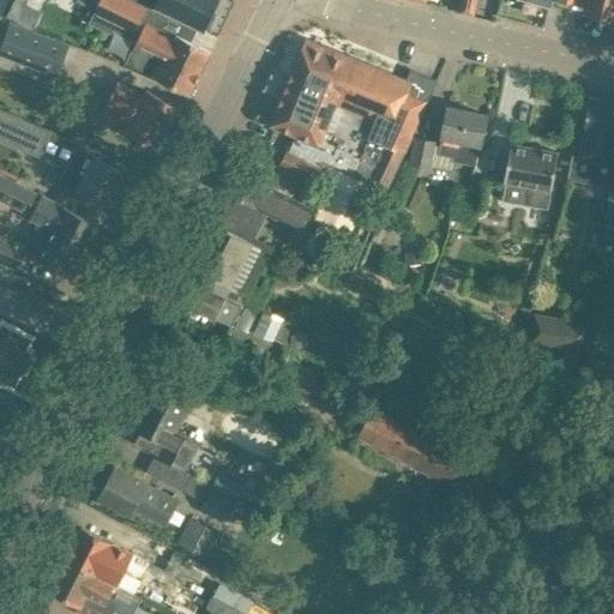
[(12,0),(6,16),(32,29),(41,12),(24,4),(25,0),(12,0)]
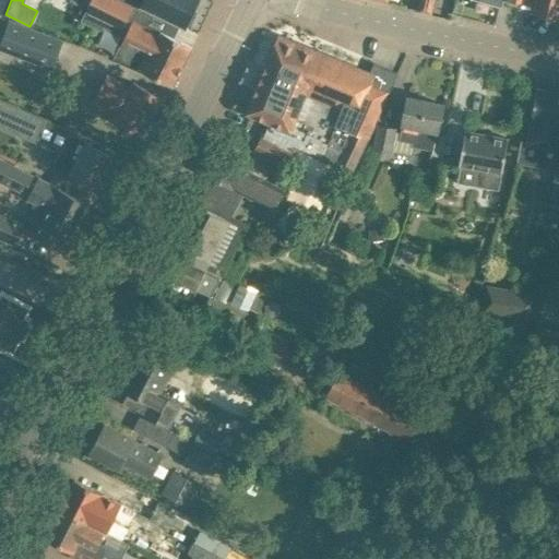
[(94,0),(91,10),(126,26),(135,7),(120,0),(94,0)]
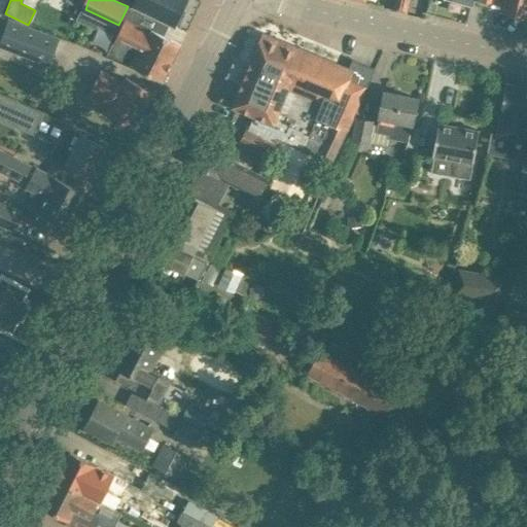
[(113,0),(128,6),(133,9),(135,5),(174,25),(175,23),(178,24),(184,11),(181,10),(185,0),(113,0)]
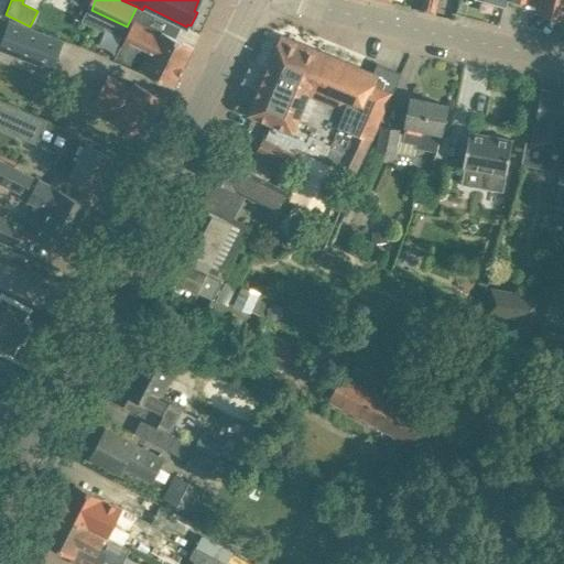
[(437,0),(423,0),(421,11),(435,14),(438,0),(437,0)]
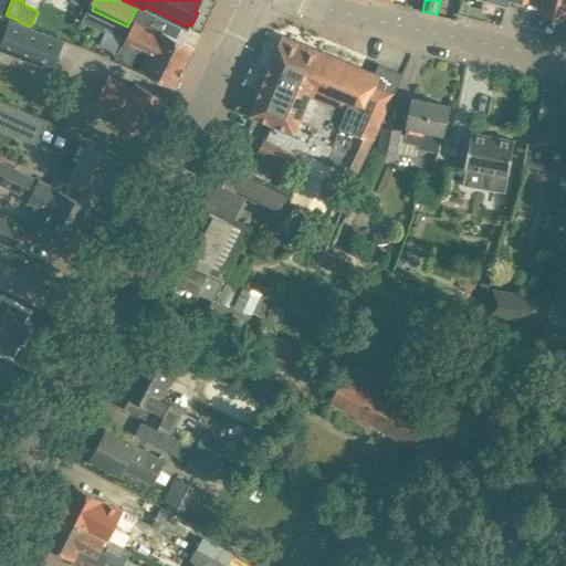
[(565,0),(525,0),(525,2),(541,7),(538,13),(565,20),(565,0)]
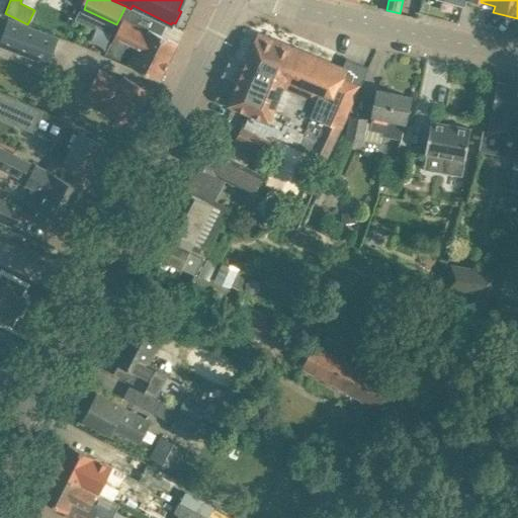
[(0,40),(0,46),(49,64),(59,37),(8,18),(0,40)]
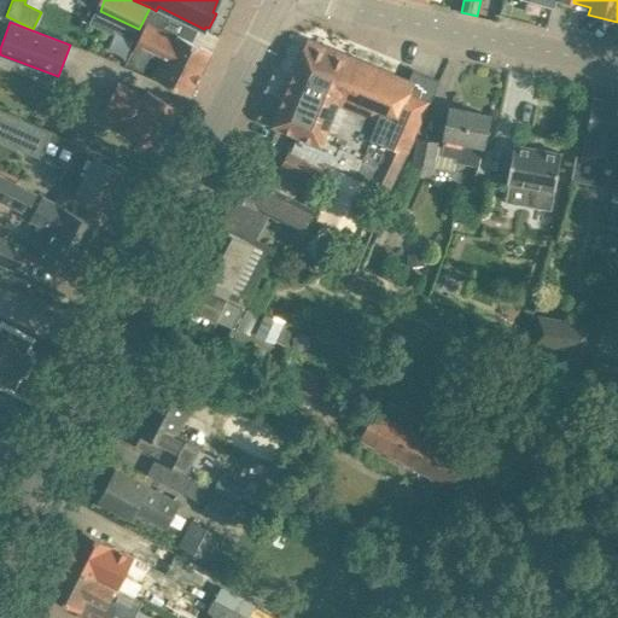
[(155,77),(191,95),(213,51),(178,34),(176,36),(147,25),(140,44),(130,66),(155,77)]
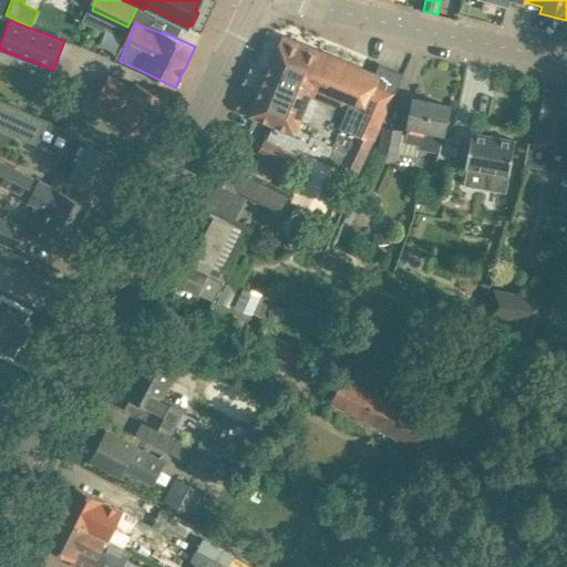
[(268,137),(299,153),(301,150),(358,175),(380,127),(379,126),(394,93),(397,94),(404,74),(393,70),(385,89),(377,85),(380,76),(282,37),(250,114),(274,124),(268,137)]
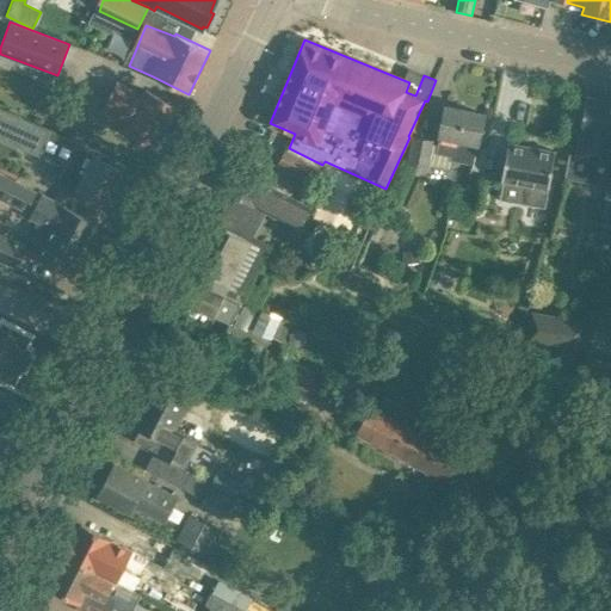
[(123,130),(135,137),(155,148),(178,107),(146,90),(143,96),(118,82),(102,111),(127,124),(123,130)]
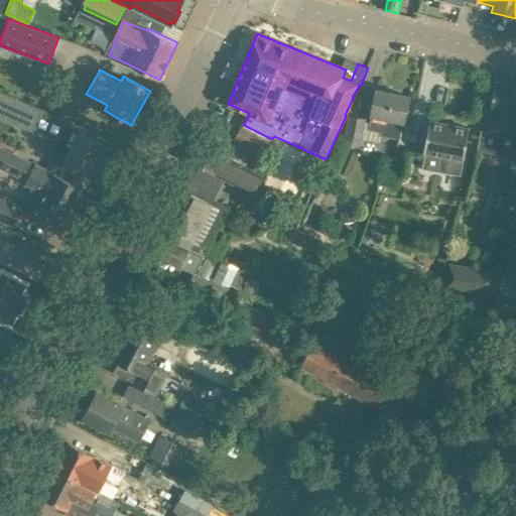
[(515,137),(515,86),(495,83),(486,132),(515,137)]
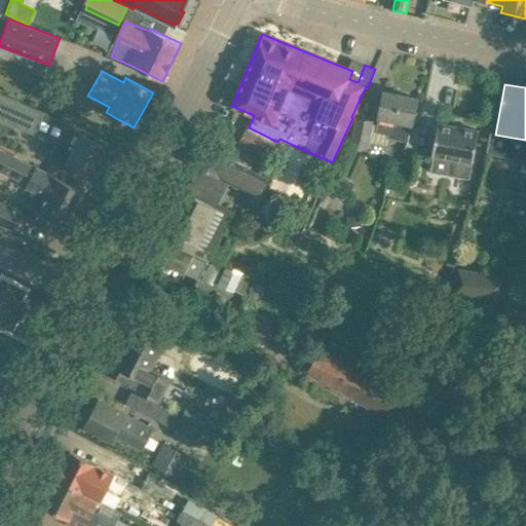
[(379,117),(376,133),(388,135),(387,138),(408,142),(412,124),(413,118),(417,98),(384,91),(379,113),(379,117)]
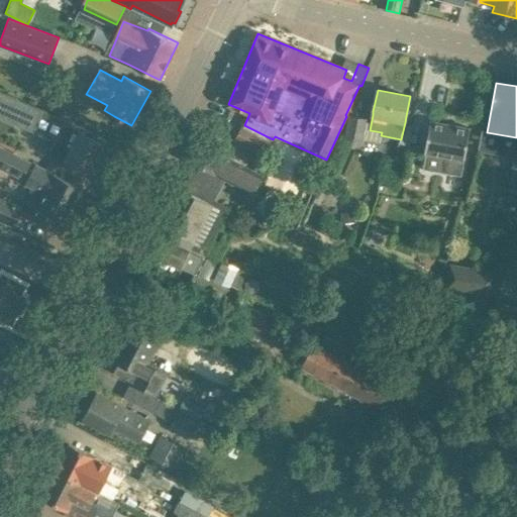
[(63,128),(59,137),(57,140),(50,152),(66,161),(91,174),(97,160),(101,162),(107,150),(103,148),(105,144),(92,138),(95,133),(83,128),(83,129),(0,93),(0,118),(45,137),(53,123),(63,128)]
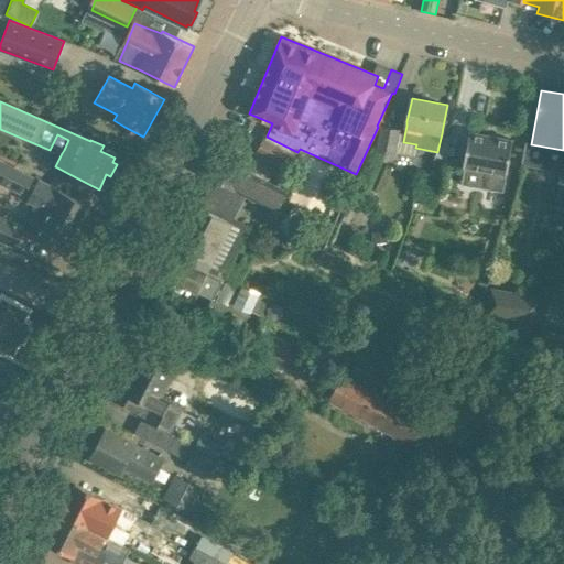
[(372,148),(353,192),(367,197),(370,188),(369,187),(384,153),(394,154),(396,154),(400,133),(400,130),(381,126),(377,149),(376,149),(372,148)]
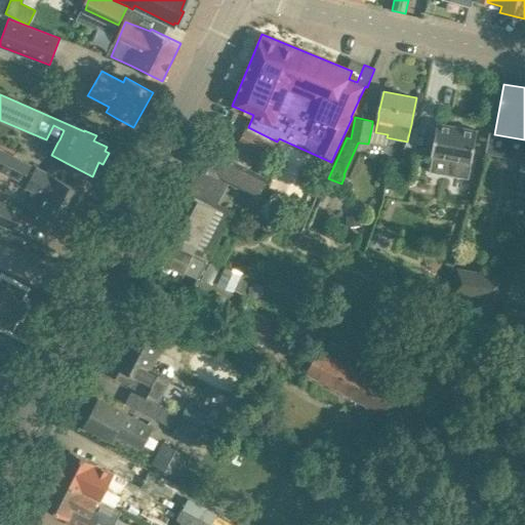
[(437,123),(431,155),(451,159),(448,175),(469,178),(477,130),(437,123)]
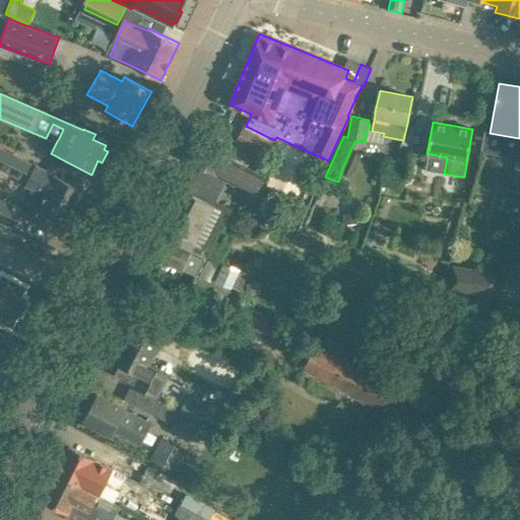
[(266,157),(274,140),(246,126),(246,127),(243,126),(236,141),(266,157)]
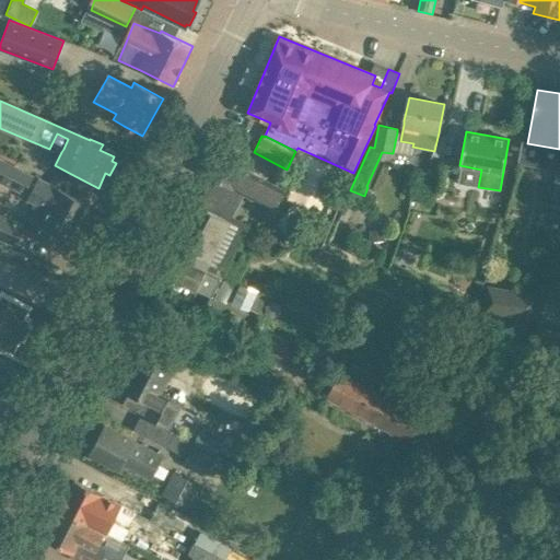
[(206,175),(225,185),(263,203),(269,207),(275,210),(284,190),(245,170),(252,156),(222,141),(206,175)]
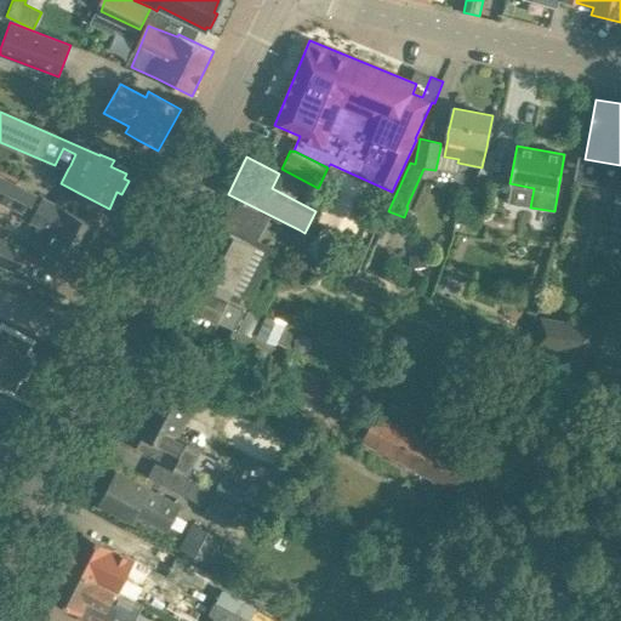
[(479,174),(474,198),(490,200),(494,176),(479,174)]
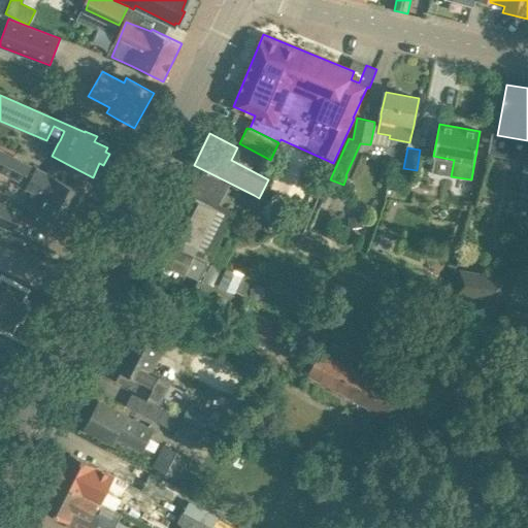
[(0,150),(0,170),(2,171),(20,180),(28,185),(26,188),(46,198),(33,223),(63,238),(86,193),(55,177),(54,178),(28,165),(10,156),(0,150)]
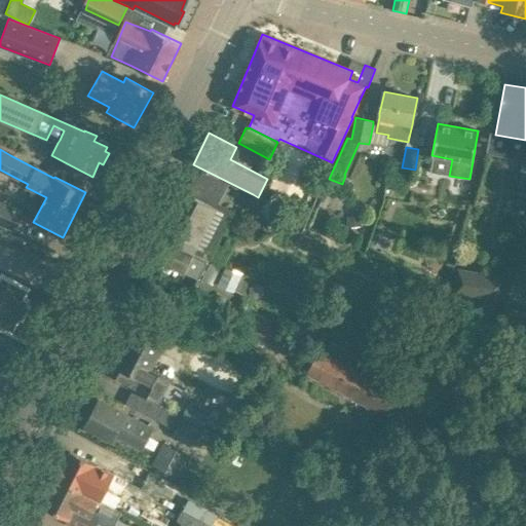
[(180,189),(156,234),(193,254),(217,209),(180,189)]
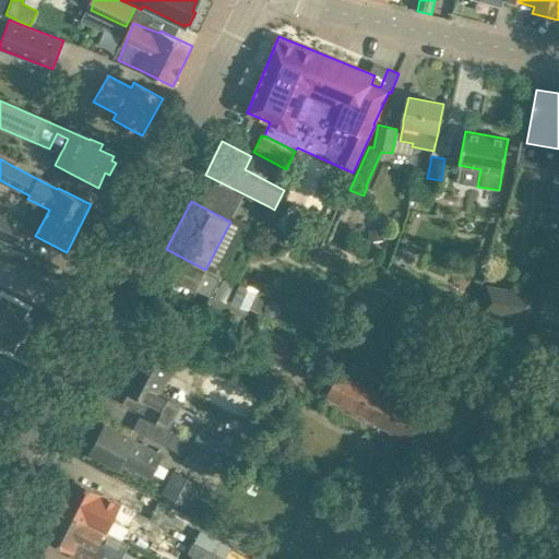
[(262,203),(259,210),(265,213),(269,206),(262,203)]
